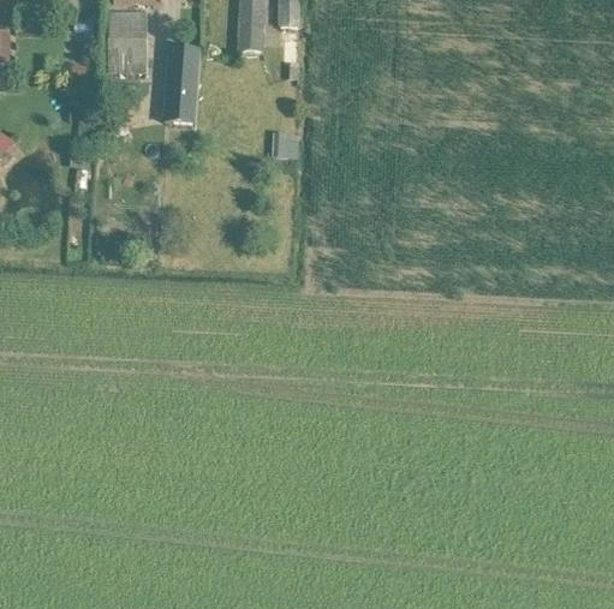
[(238,49),(260,51),(262,0),(239,0),(238,49)]
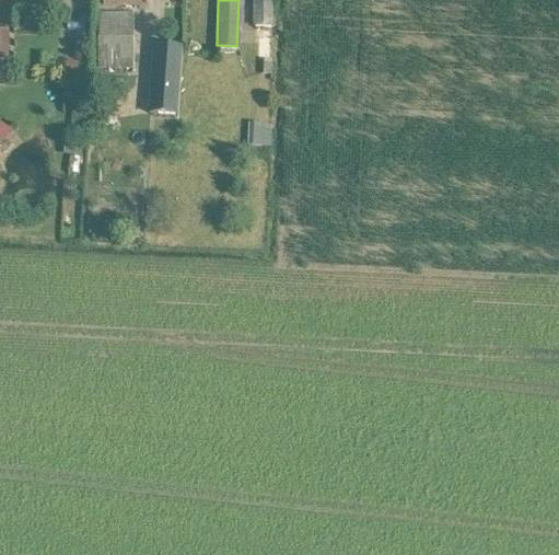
[(258,56),(270,56),(270,0),(254,0),(254,23),(258,23),(258,56)]
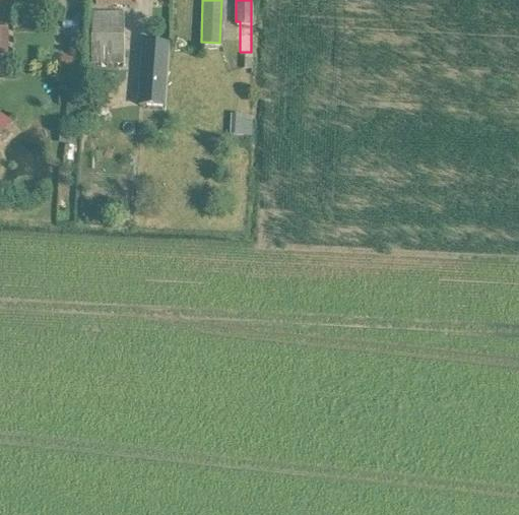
[(91,8),(91,60),(125,60),(124,8),(91,8)]
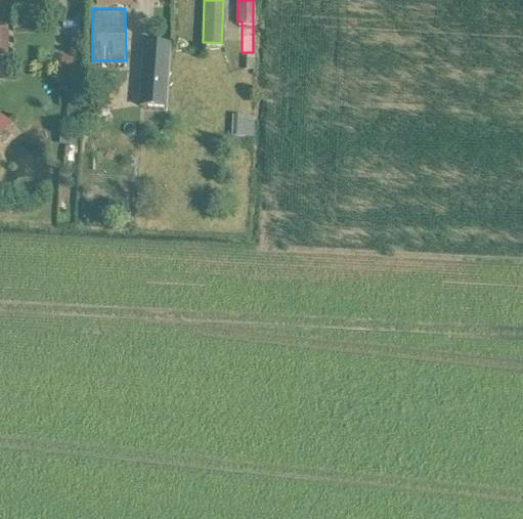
[(8,24),(0,24),(0,49),(7,50),(8,24)]
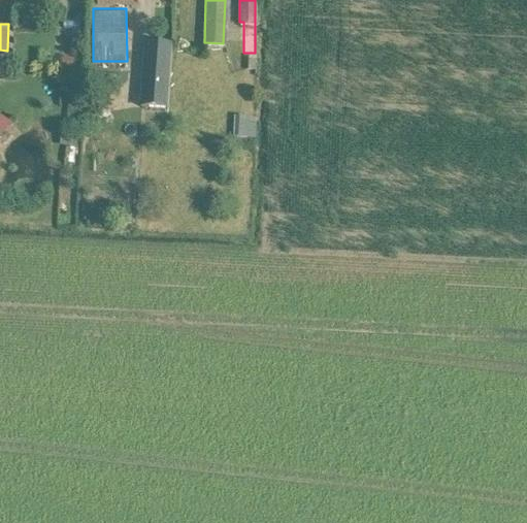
[(147,39),(142,102),(169,104),(174,41),(147,39)]
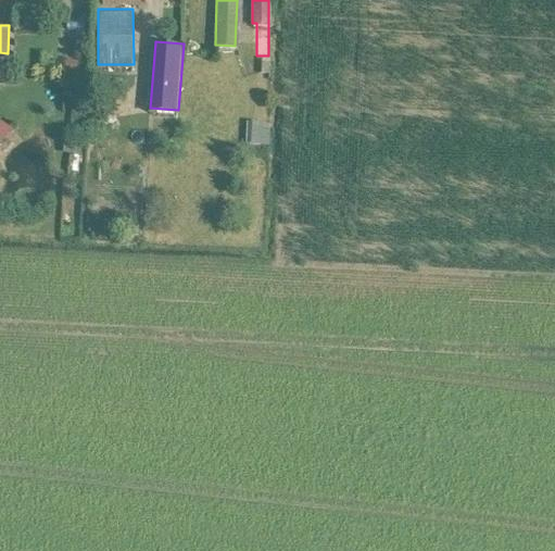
[(86,72),(87,55),(65,54),(64,71),(86,72)]
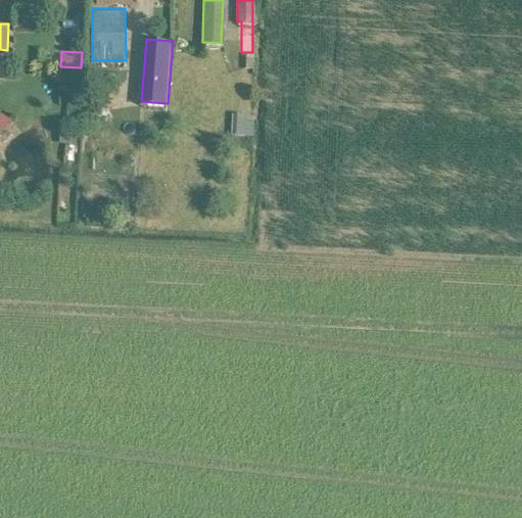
[(231,132),(251,134),(253,112),(231,110),(231,132)]
